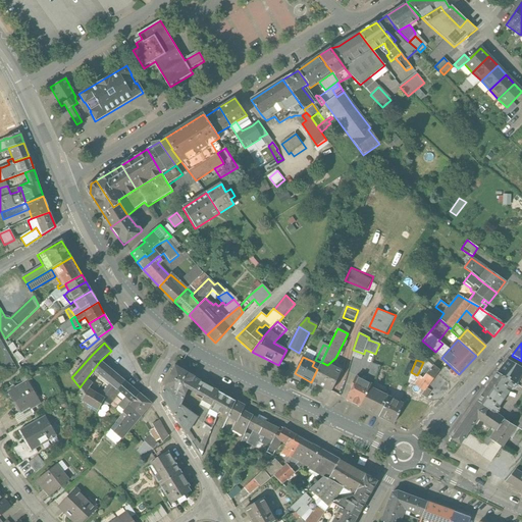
[(124,382),(100,361),(93,370),(110,383),(113,386),(117,389),(124,382)]
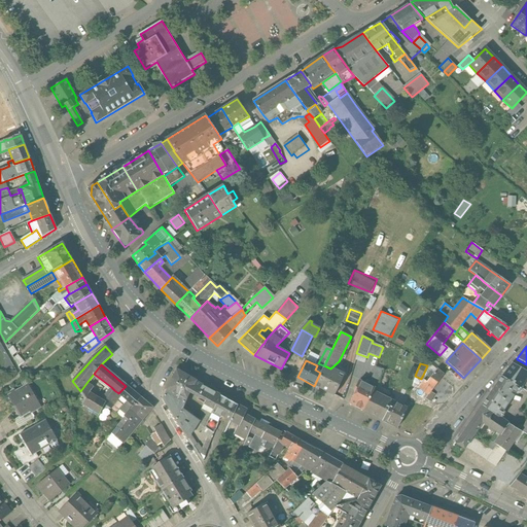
[(526,372),(512,364),(504,373),(516,380),(519,377),(526,382),(526,372)]
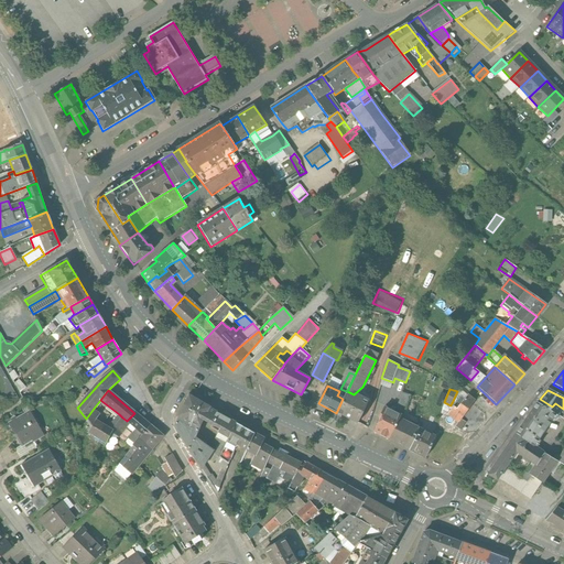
[(354,394),(347,391),(346,391),(343,399),(336,413),(357,424),(369,401),(354,394)]
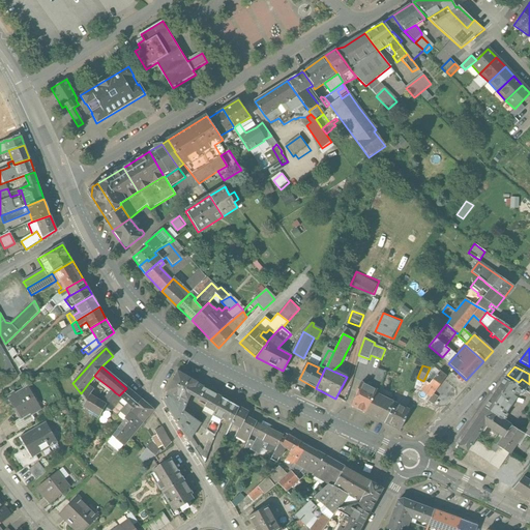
[(385,372),(378,369),(374,381),(381,384),(385,372)]
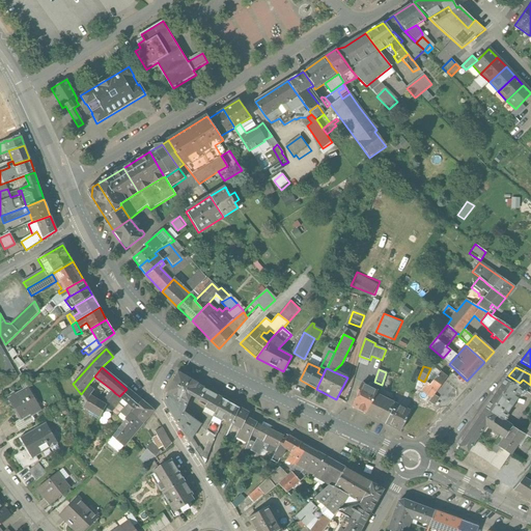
[(442,369),(440,372),(430,386),(426,383),(421,391),(430,397),(436,390),(436,391),(448,374),(442,369)]
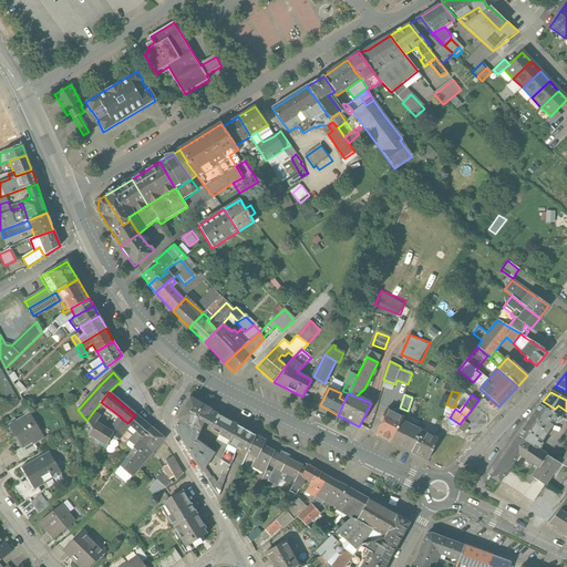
[(210,410),(191,399),(178,419),(181,420),(200,428),(204,421),(220,431),(219,434),(229,441),(237,425),(210,411),(210,410)]
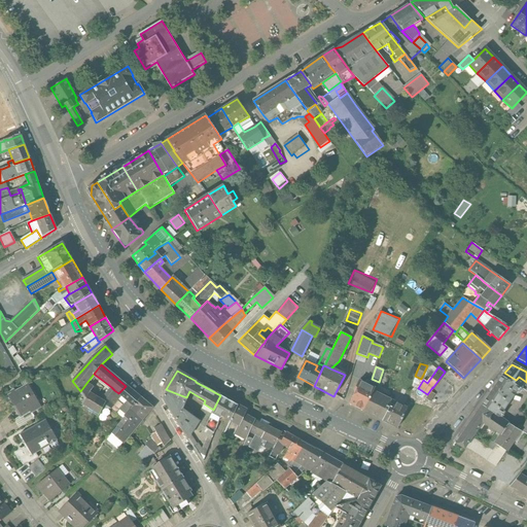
[(519,388),(501,377),(481,407),(498,417),(519,388)]
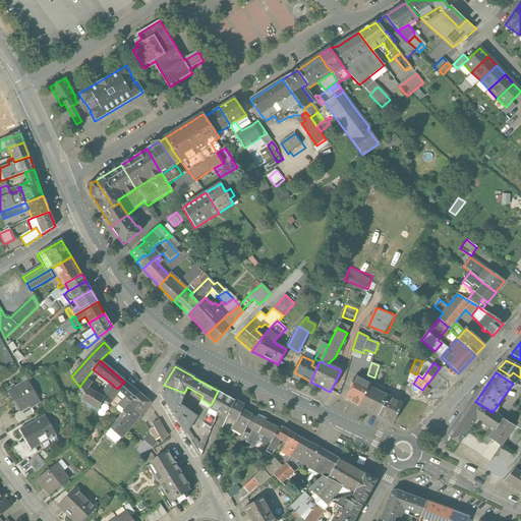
[(355,377),(350,386),(351,386),(345,399),(359,406),(368,388),(370,384),(355,377)]
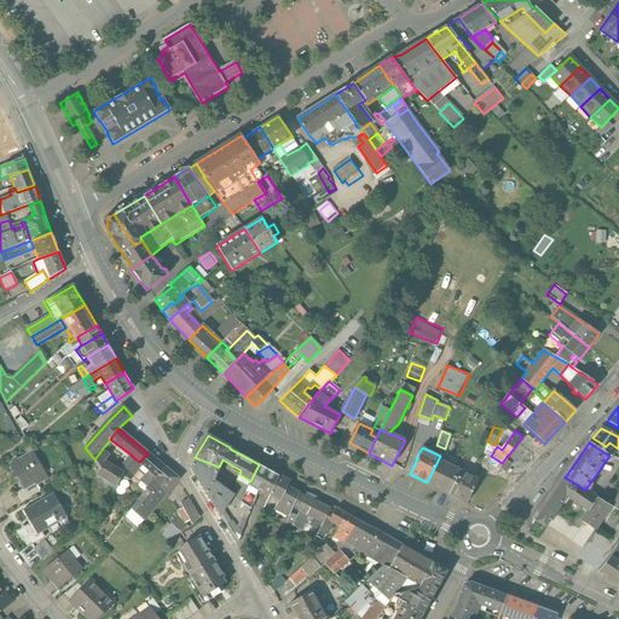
[(121,472),(104,462),(109,455),(102,450),(94,460),(102,469),(98,475),(117,487),(122,476),(123,473),(126,470),(122,468),(121,472)]
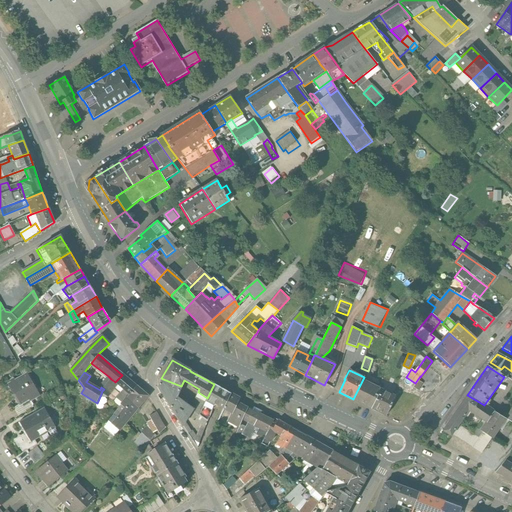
[(27,374),(8,385),(19,405),(38,394),(27,374)]
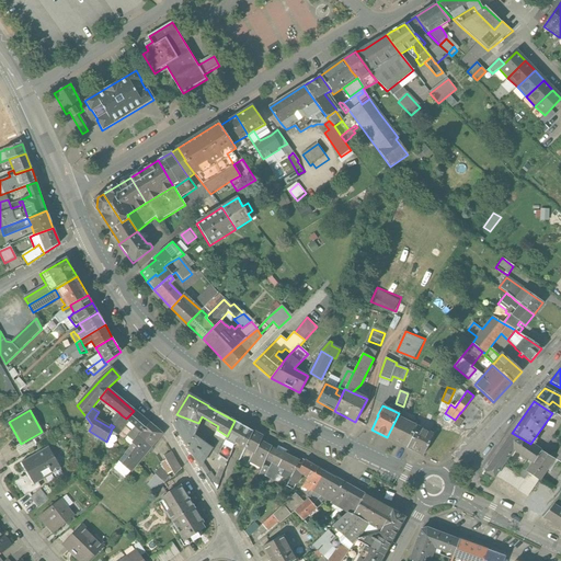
[(150,424),(134,411),(126,419),(122,415),(114,425),(114,426),(121,431),(128,421),(135,427),(127,436),(134,442),(138,437),(150,424)]
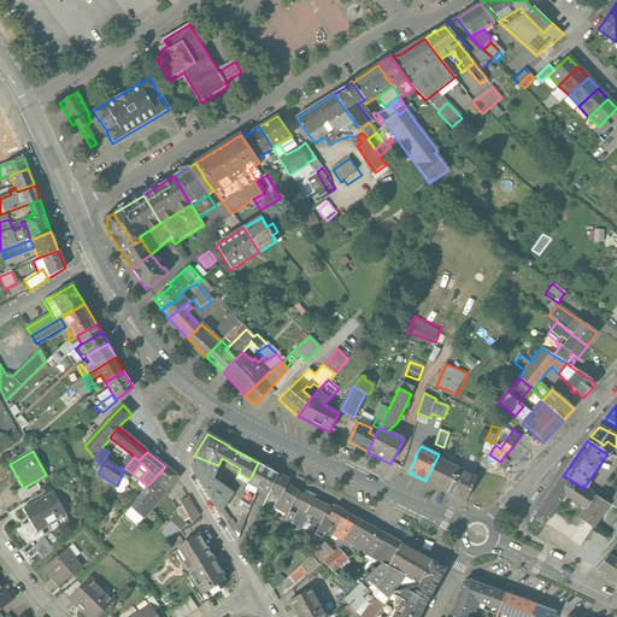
[(130,453),(122,464),(125,468),(134,457),(130,453)]
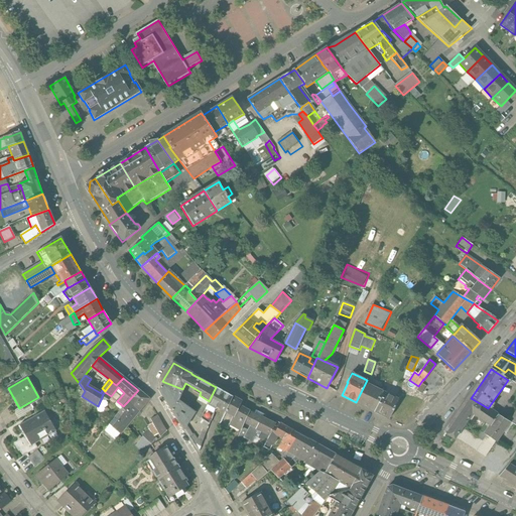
[(182,389),(164,382),(161,387),(159,388),(170,408),(178,401),(177,400),(182,389)]
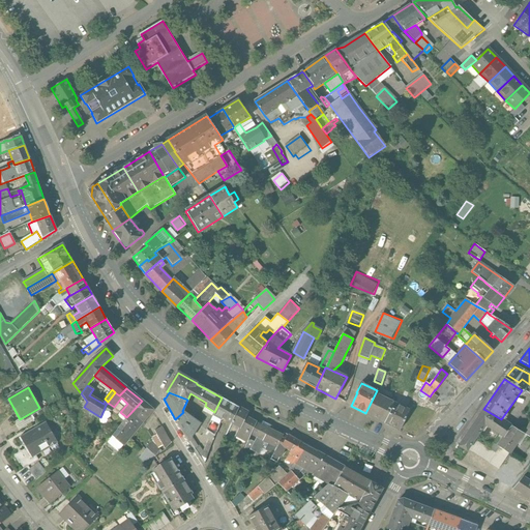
[(392,403),(375,394),(365,413),(385,422),(390,410),(392,404),(392,403)]
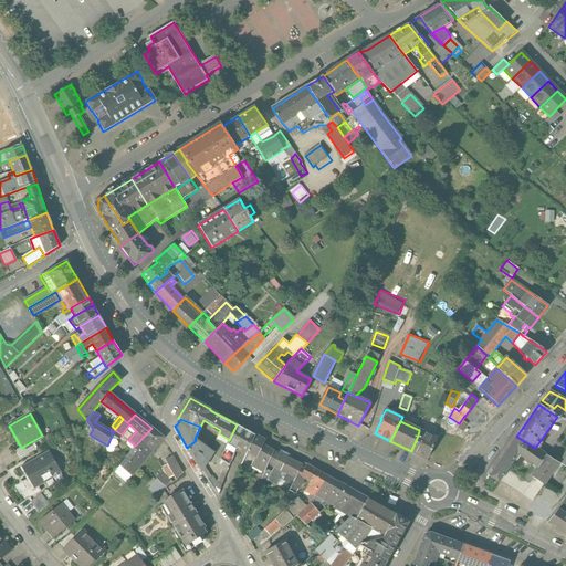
[(152,428),(139,441),(153,451),(163,438),(152,428)]
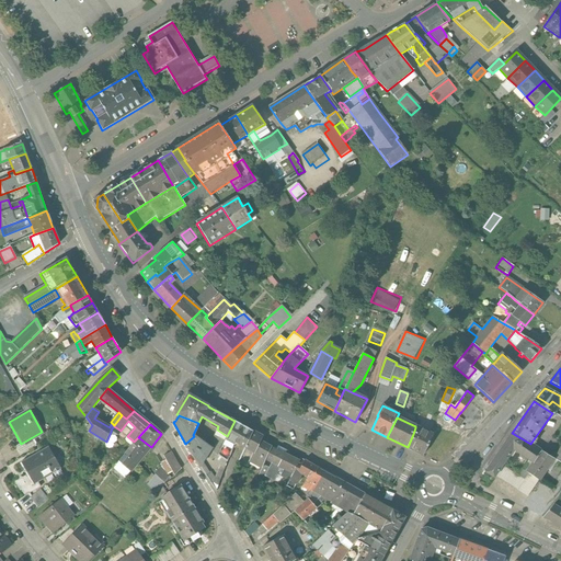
[(252,431),(241,425),(235,441),(245,445),(252,431)]
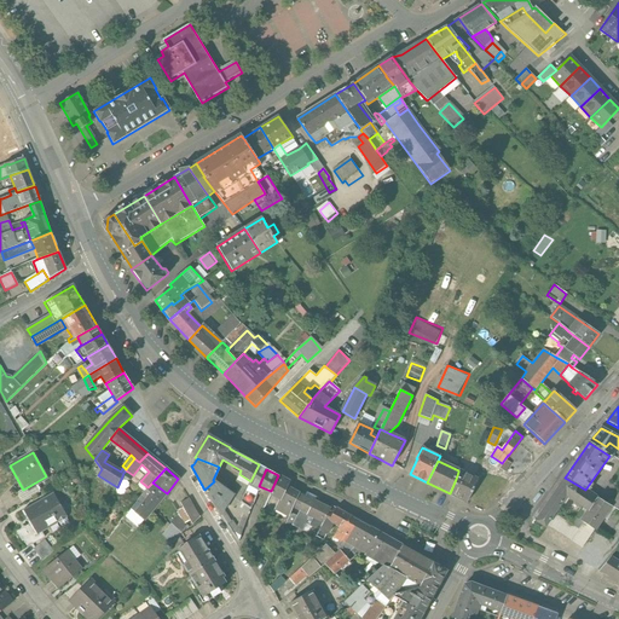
[(133,475),(126,470),(123,473),(122,476),(131,481),(133,475)]
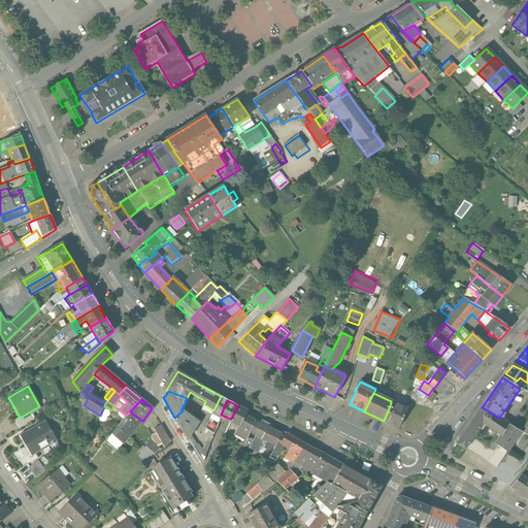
[(406,409),(391,402),(389,408),(384,421),(398,428),(405,414),(406,409)]
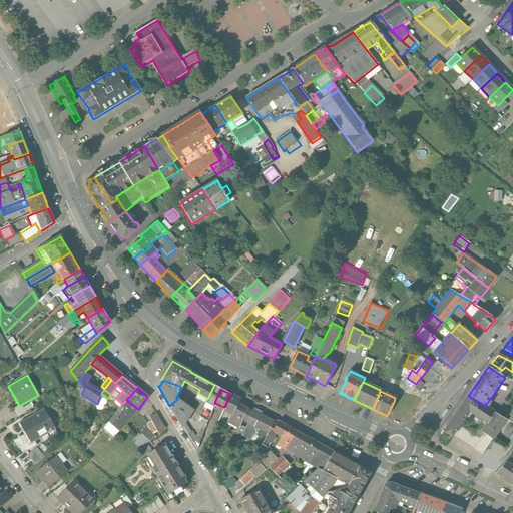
[(239,400),(230,394),(224,407),(217,422),(225,426),(228,422),(239,427),(242,420),(247,410),(237,404),(239,400)]
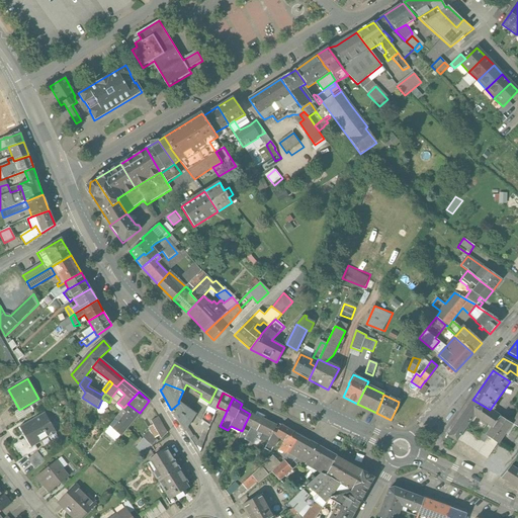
[(490,410),(472,400),(451,432),(459,436),(463,431),(473,417),(488,425),(481,435),(486,436),(488,437),(497,444),(511,424),(490,410)]
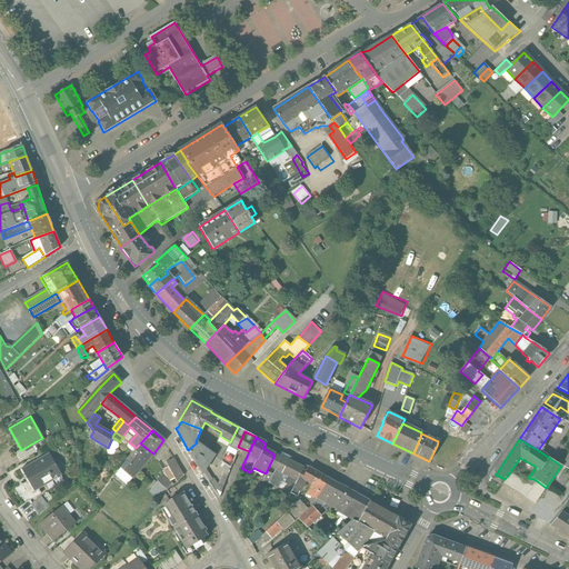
[(205,448),(197,442),(188,450),(192,458),(196,462),(202,472),(206,469),(209,462),(213,456),(215,455),(213,453),(205,448)]
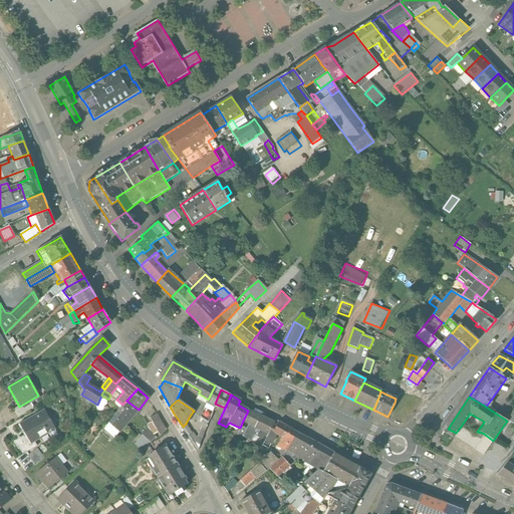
[(139,410),(126,401),(113,417),(117,420),(111,427),(119,433),(139,410)]
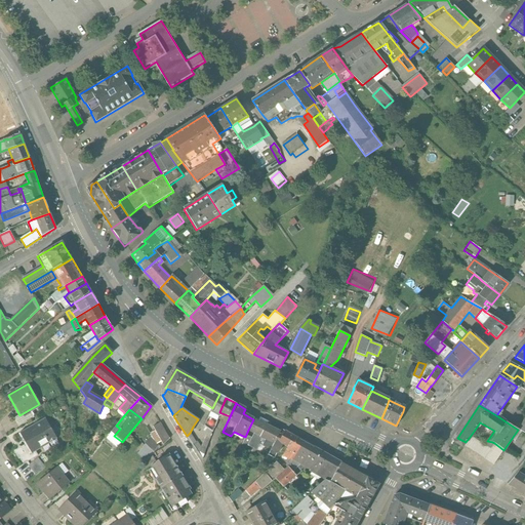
[(219,412),(214,428),(223,432),(230,416),(219,412)]
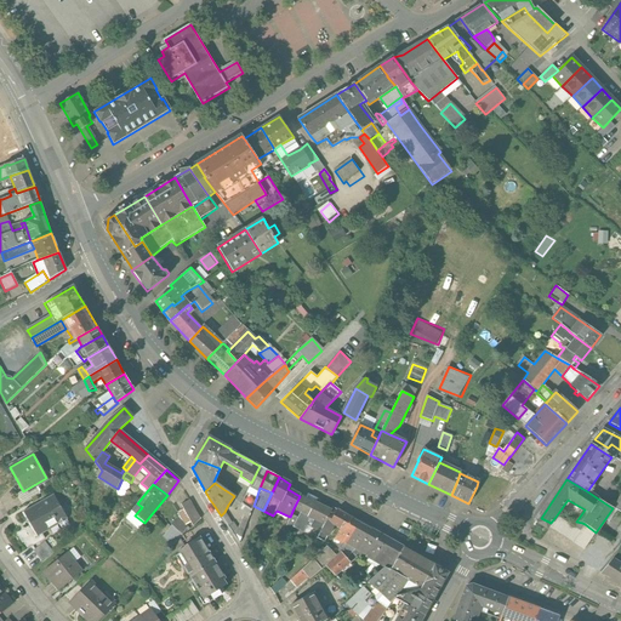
[(53,495),(24,512),(32,525),(26,529),(26,528),(22,528),(21,531),(17,534),(22,543),(24,542),(27,548),(32,545),(33,547),(45,540),(43,534),(67,519),(53,495)]
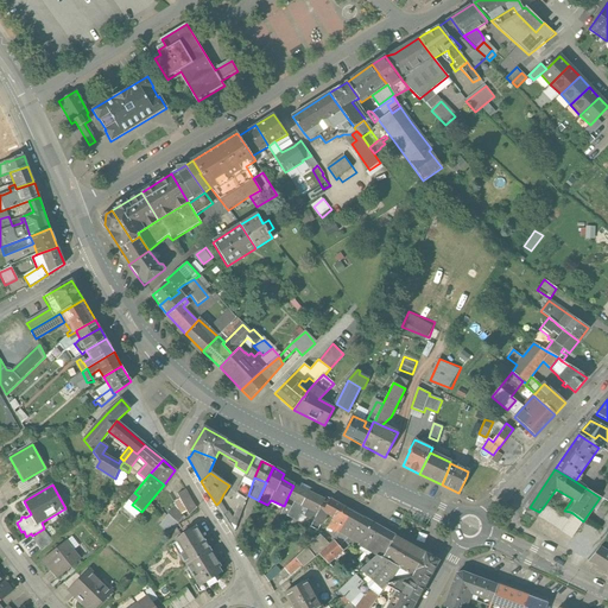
[(304,491),(293,486),(287,498),(302,505),(311,488),(306,486),(304,491)]
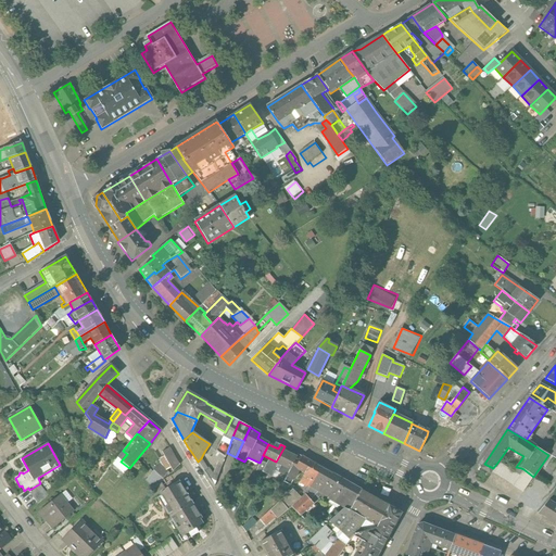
[(225,457),(209,445),(204,452),(223,464),(225,457)]
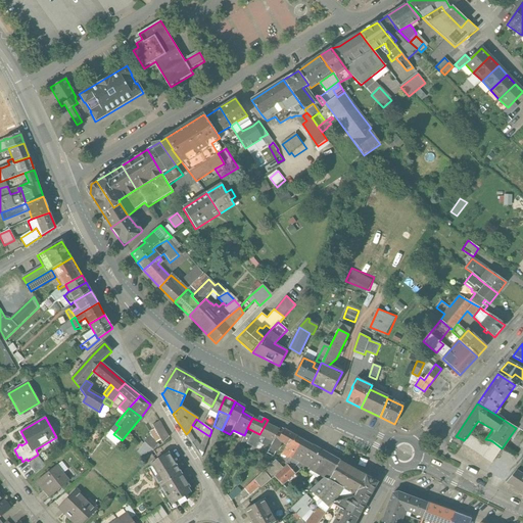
[(280,427),(268,420),(259,434),(271,440),(273,441),(280,427)]
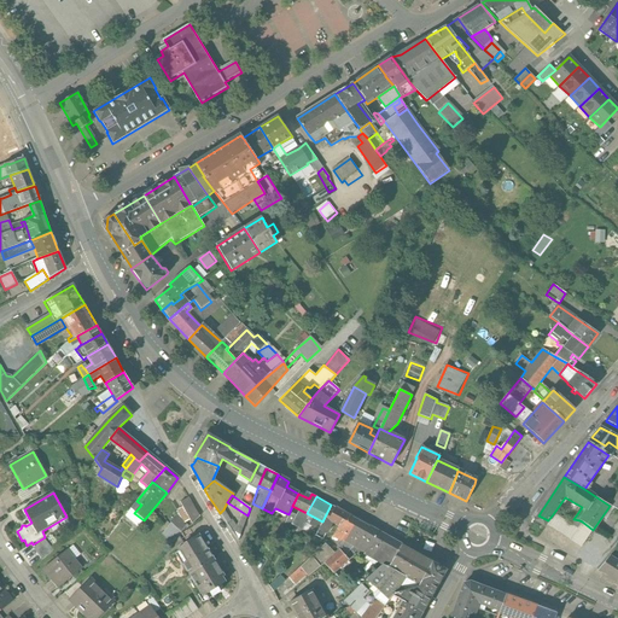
[(199,517),(187,499),(180,502),(192,524),(199,517)]
